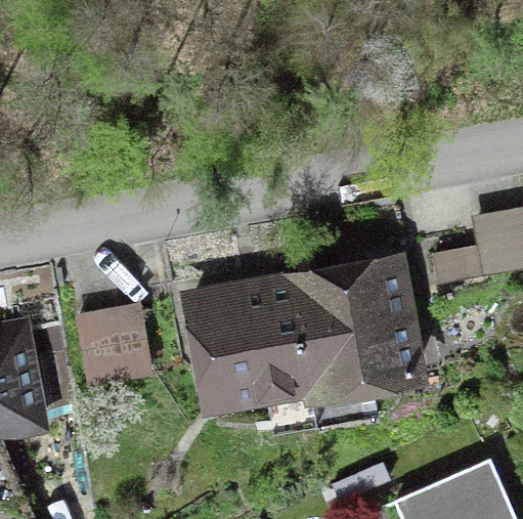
[(522,269),(522,208),(472,216),(476,246),(432,253),(437,284),(522,269)]
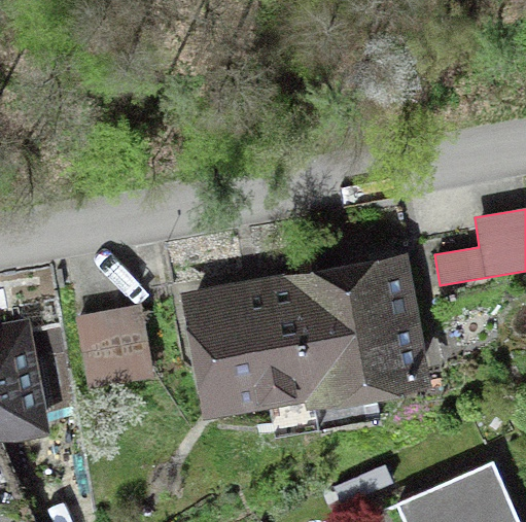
[(264,406),(270,442),(380,421),(377,402),(387,399),(386,389),(432,381),(409,248),(347,259),(248,277),(179,289),(203,416),(264,406)]
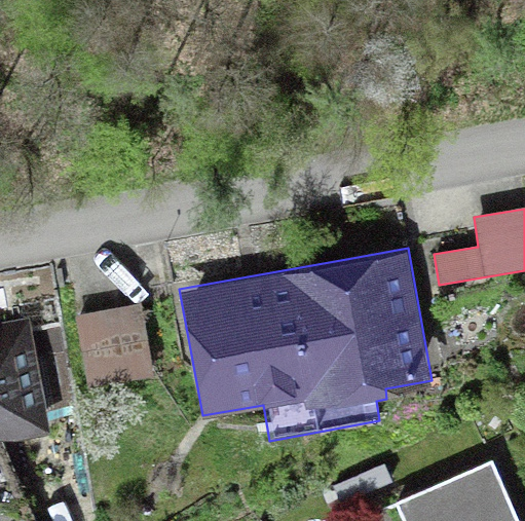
[(142,304),(74,315),(86,388),(154,376),(142,304)]
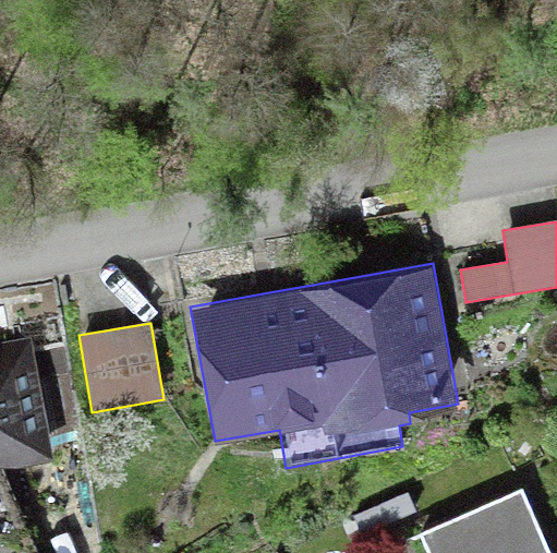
[(0,464),(51,454),(49,440),(79,434),(63,348),(32,351),(31,337),(0,343),(0,464)]
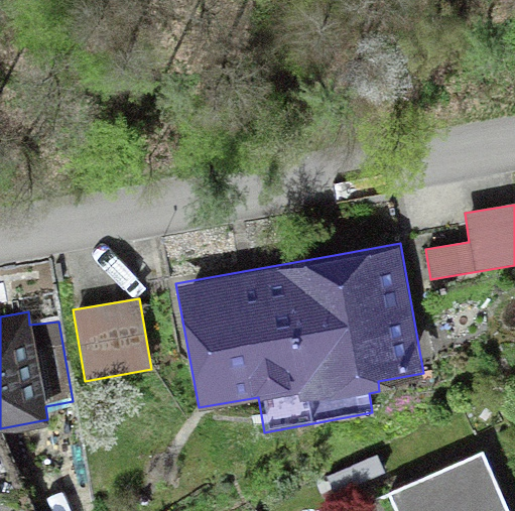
[(509,510),(482,450),(344,510),(509,510)]
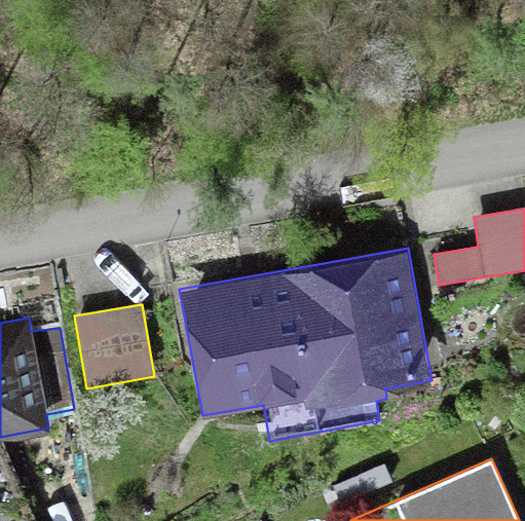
All buildings are outlined.
